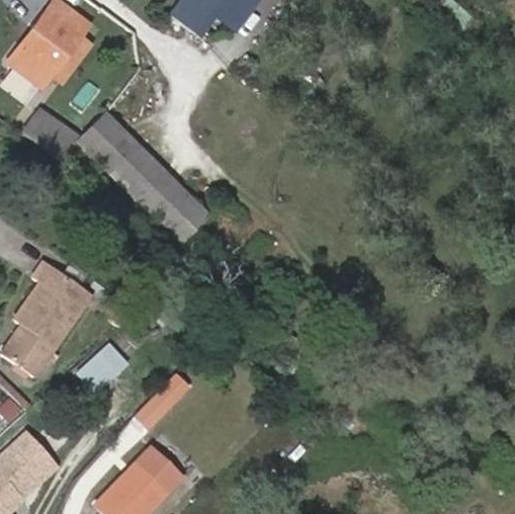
[(52,71),(80,33),(89,21),(61,0),(51,0),(7,59),(40,85),(52,71)]
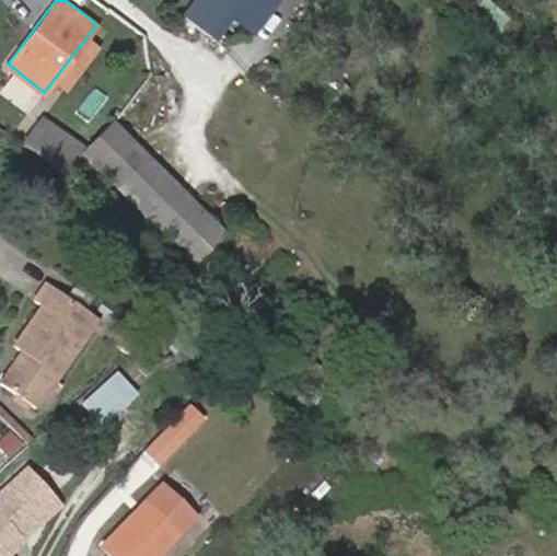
[(197,0),(188,13),(211,31),(234,0),(197,0)]
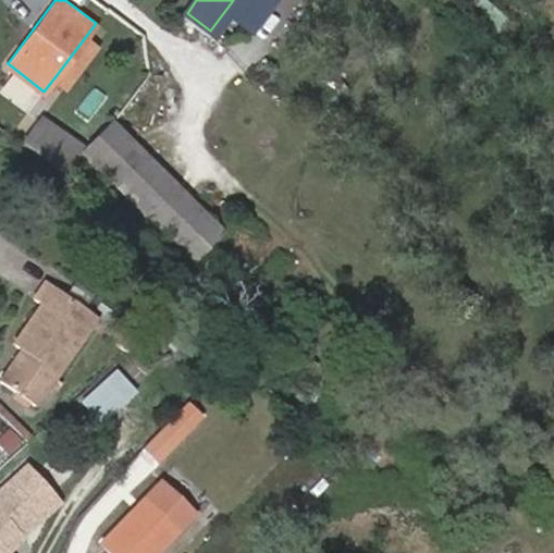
[(97,45),(86,36),(56,76),(66,84),(97,45)]
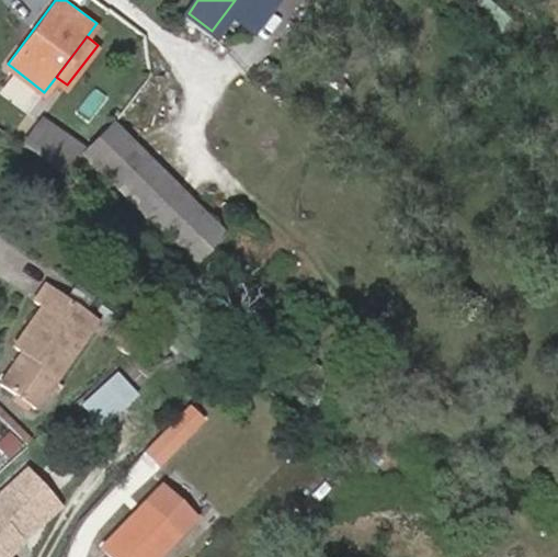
[(42,117),(24,140),(68,169),(84,151),(196,260),(225,229),(115,122),(90,146),(42,117)]
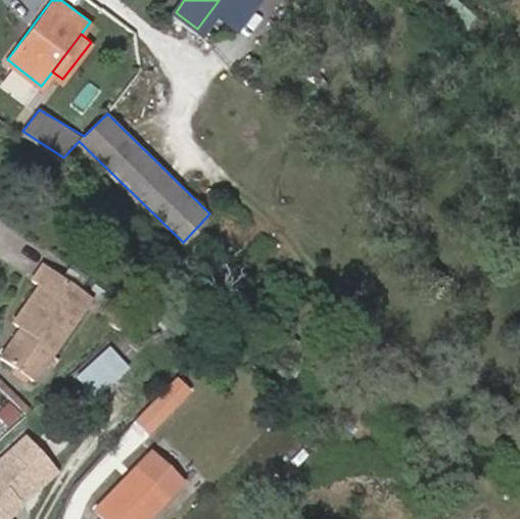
[(2,355),(36,377),(94,294),(46,262),(35,278),(41,282),(15,319),(22,325),(2,355)]
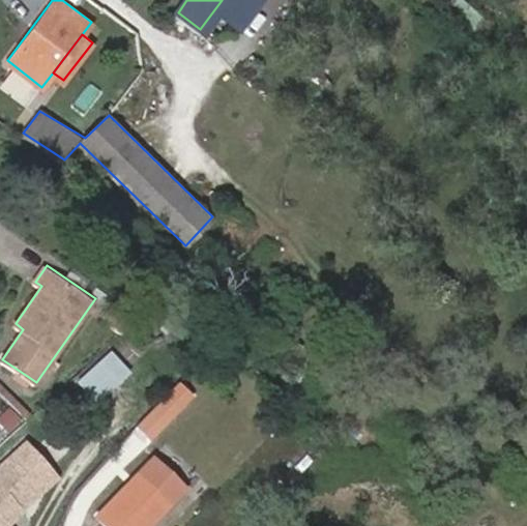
[(110,320),(116,311),(111,307),(105,317),(110,320)]
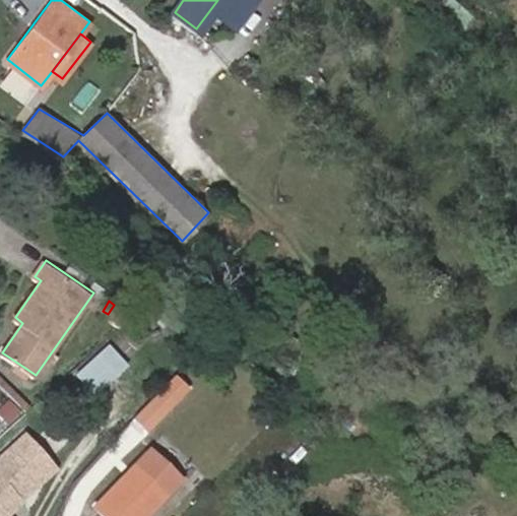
[(111,337),(78,368),(99,389),(131,359),(111,337)]
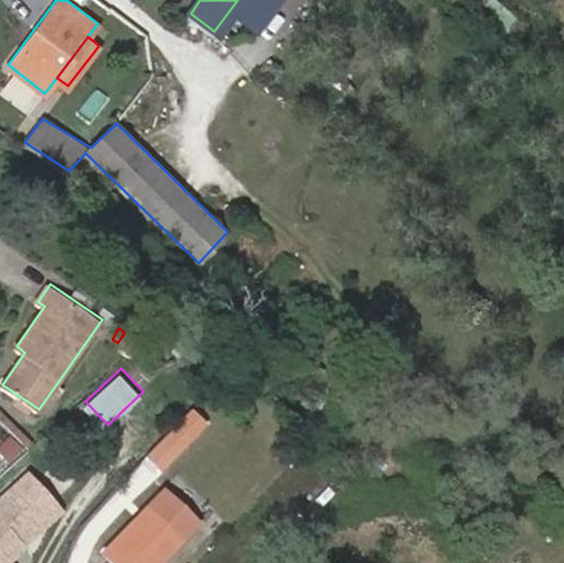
[(205,426),(192,440),(206,452),(218,439),(205,426)]
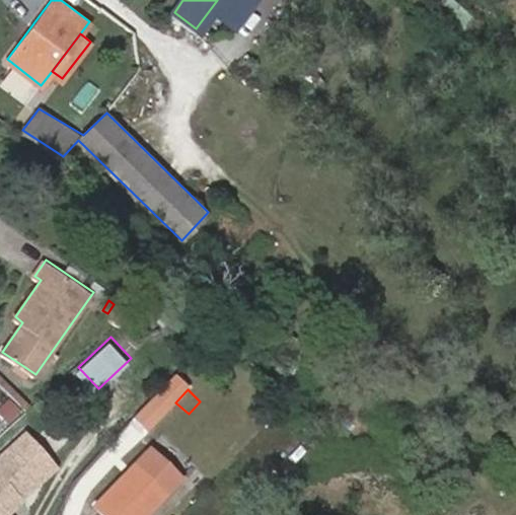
[(158,391),(128,423),(140,434),(170,403),(158,391)]
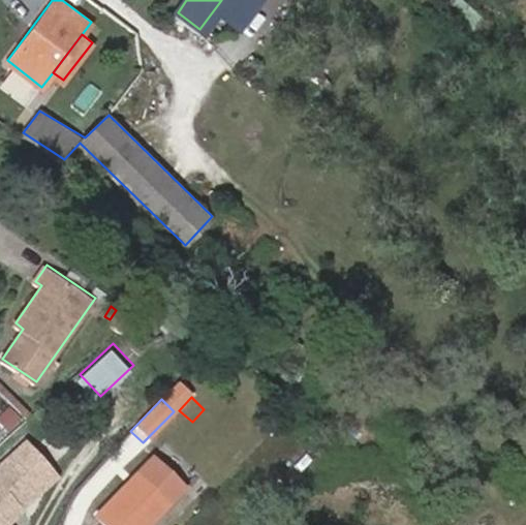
[(0,521),(21,503),(42,484),(13,453),(0,464),(0,521)]
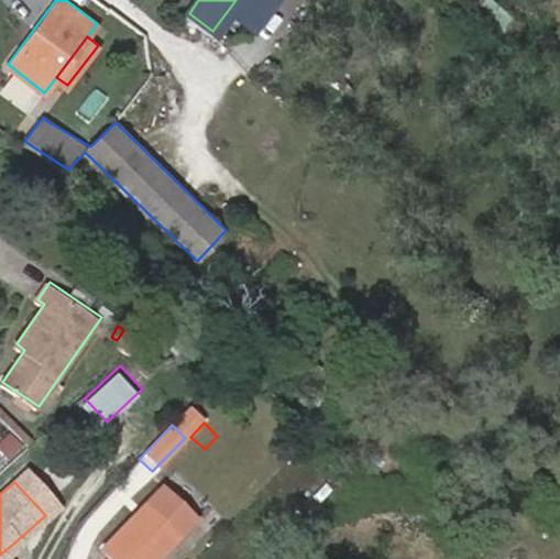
[(157,558),(199,516),(164,483),(105,546),(118,558),(157,558)]
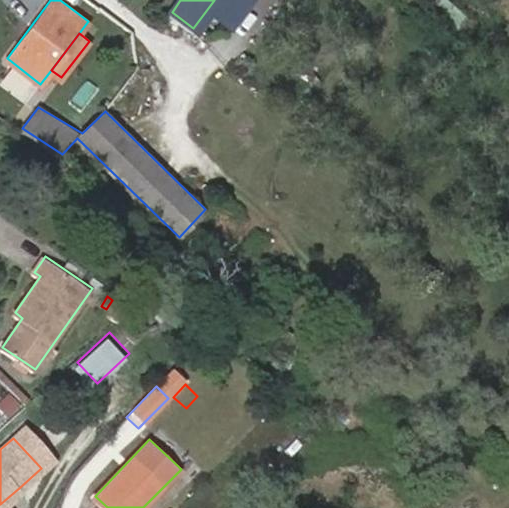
[(20,487),(0,504),(0,507),(14,507),(11,504),(24,492),(20,487)]
